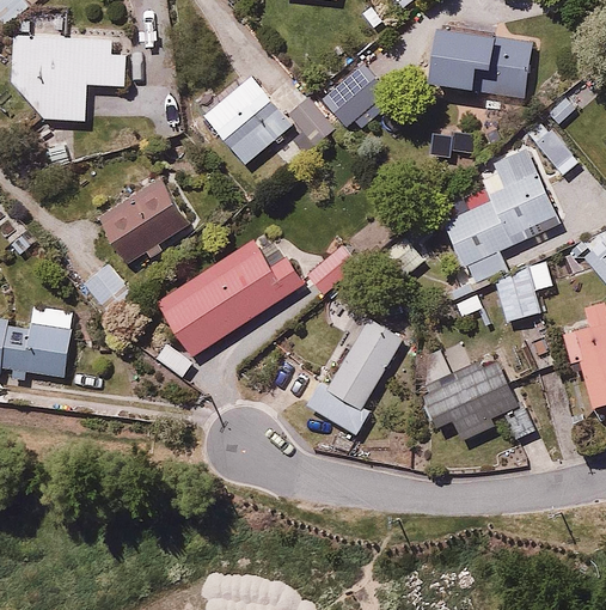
[(28,0),(0,0),(0,17),(5,23),(30,1),(28,0)]
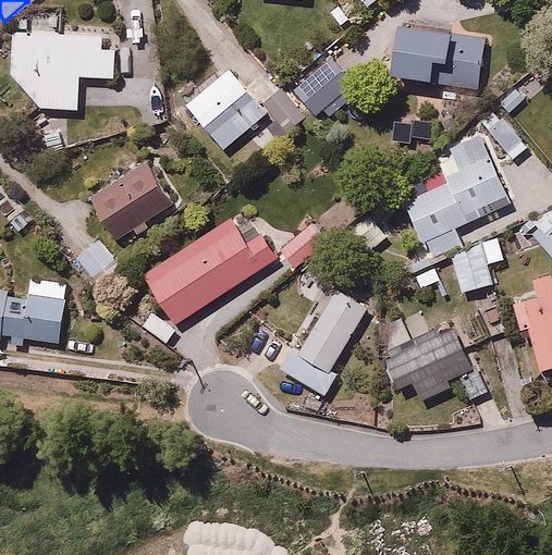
[(381,0),(356,0),(367,12),(381,0)]
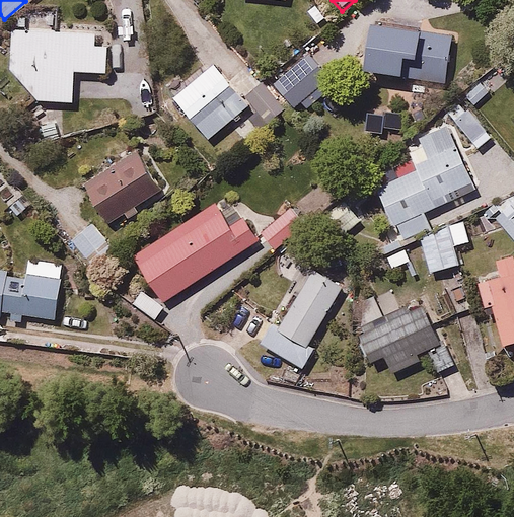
[(451,29),(371,20),(365,75),(421,81),(420,91),(444,93),(451,29)]
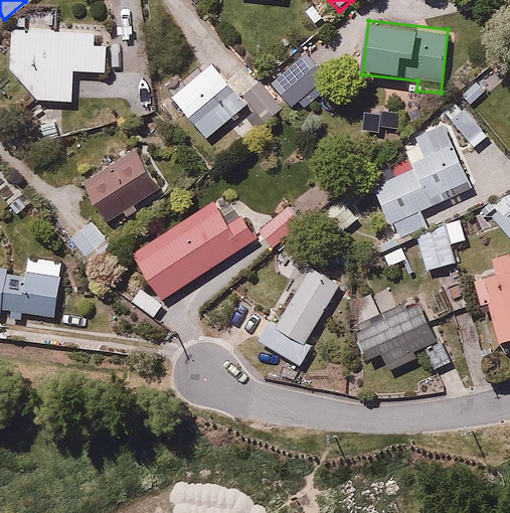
[(10,25),(9,67),(36,101),(74,101),(74,72),(108,72),(108,39),(96,39),(96,26),(10,25)]
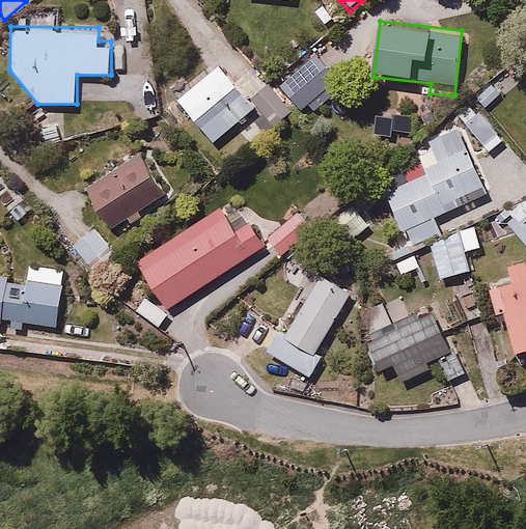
[(347,83),(317,52),(281,86),(310,117),(347,83)]
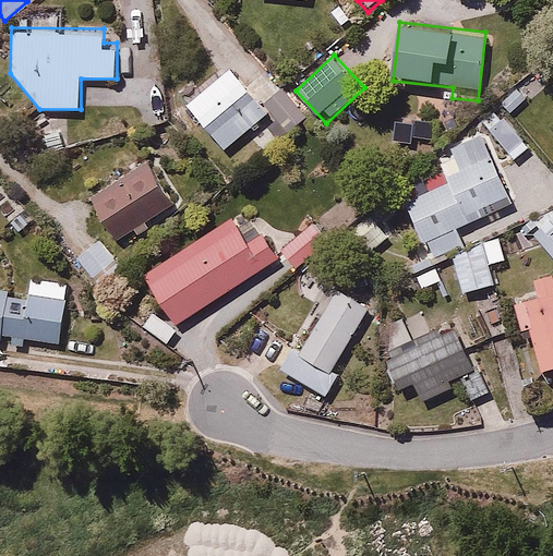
[(268,111),(227,64),(185,100),(226,148),(268,111)]
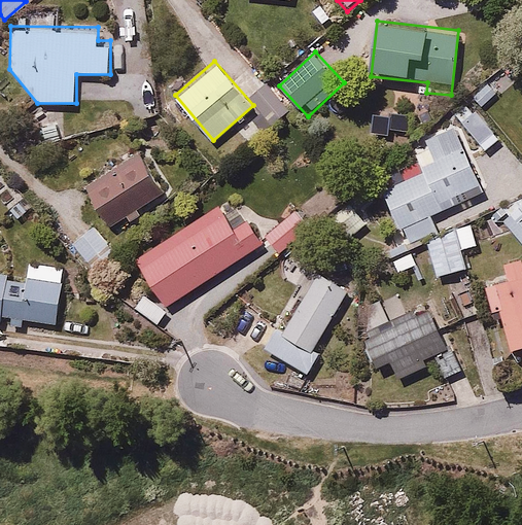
[(464,101),(451,113),(480,145),(494,133),(464,101)]
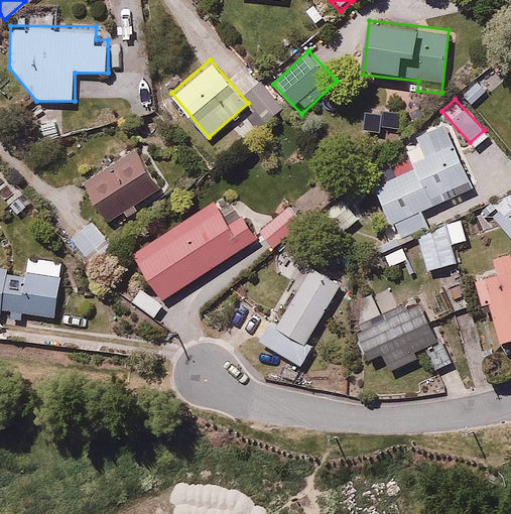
[(422,211),(471,189),(441,125),(413,137),(418,148),(407,153),(414,168),(376,185),(400,239),(429,225),(422,211)]
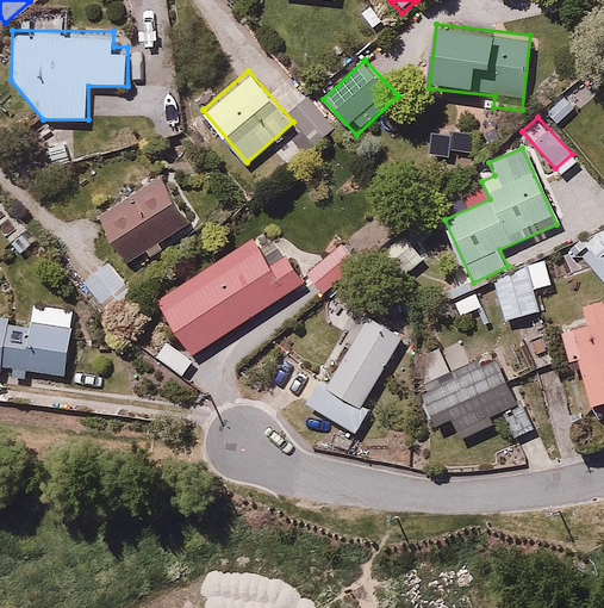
[(193,221),(161,173),(99,216),(131,264),(193,221)]
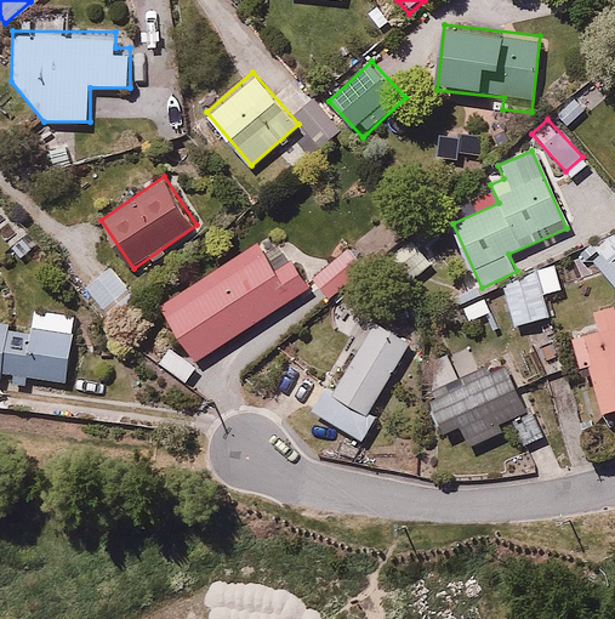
[(614,231),(611,226),(581,253),(614,290),(614,231)]
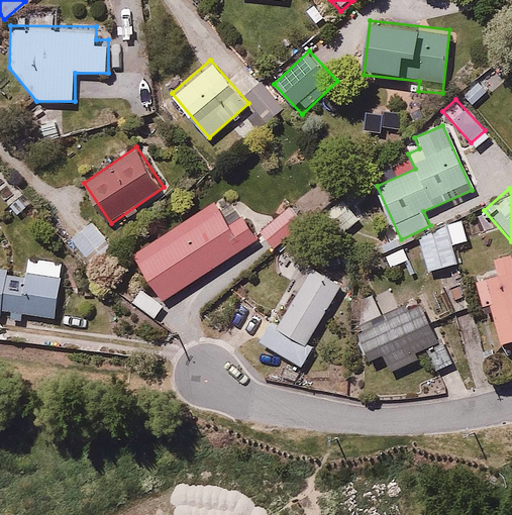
[(163,300),(256,239),(225,191),(131,251),(163,300)]
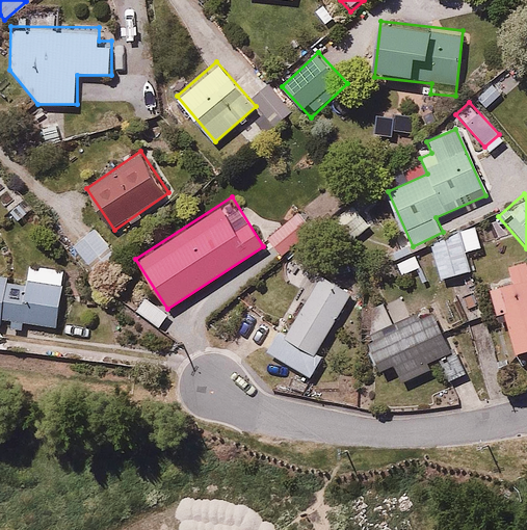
[(346,247),(368,224),(347,204),(325,228),(346,247)]
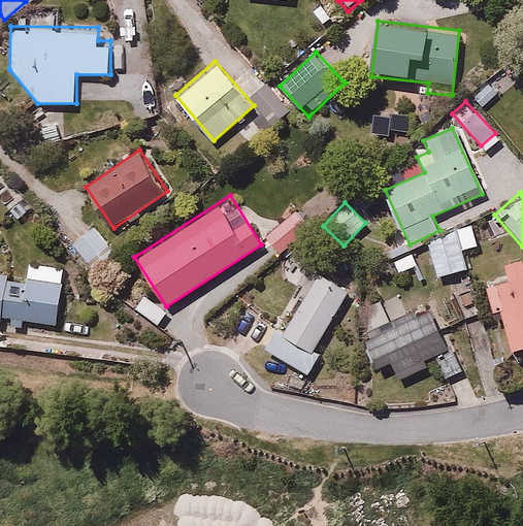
[(311,225),(295,208),(267,235),(284,252),(311,225)]
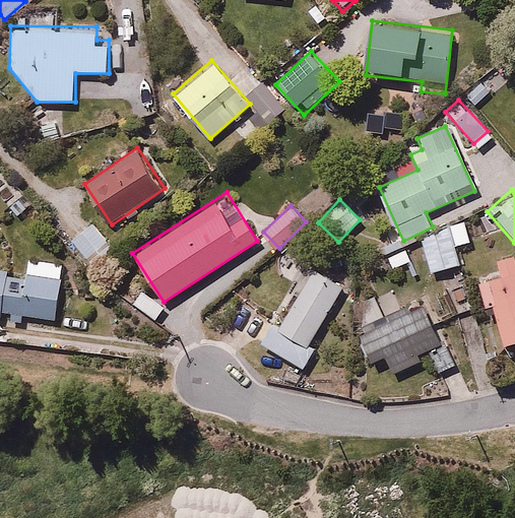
[(92,222),(72,240),(95,267),(116,250),(92,222)]
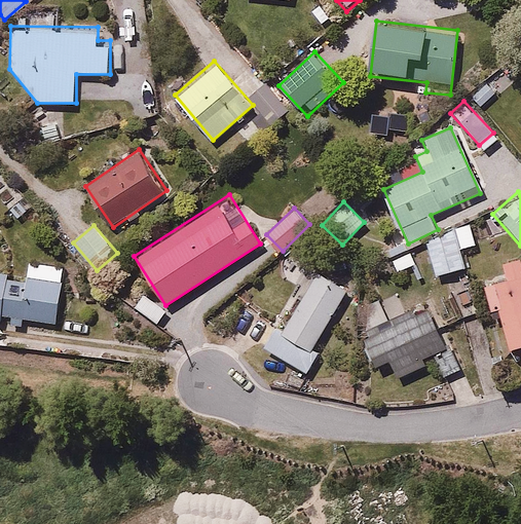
[(474,245),(468,225),(429,236),(440,273),(464,266),(459,249),(474,245)]
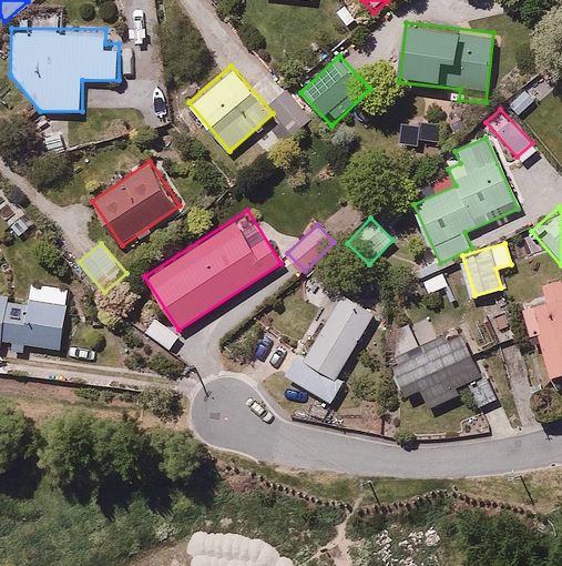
[(524,339),(532,339),(543,382),(561,376),(561,302),(557,282),(535,287),(539,299),(515,305),(524,339)]
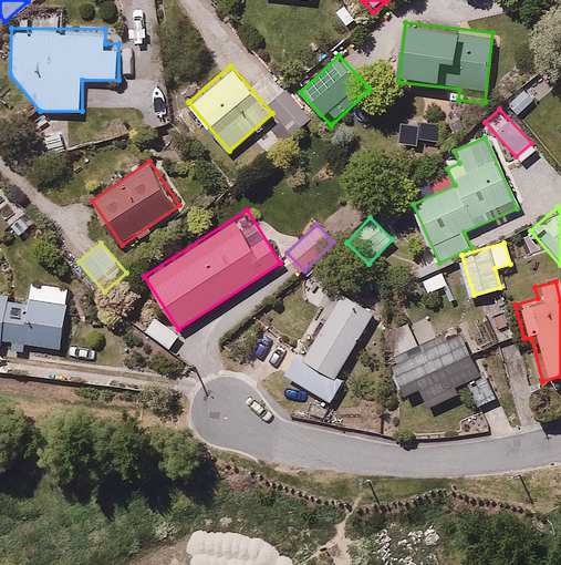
[(62,350),(69,287),(28,283),(27,297),(0,295),(0,341),(10,342),(10,352),(26,355),(27,347),(62,350)]
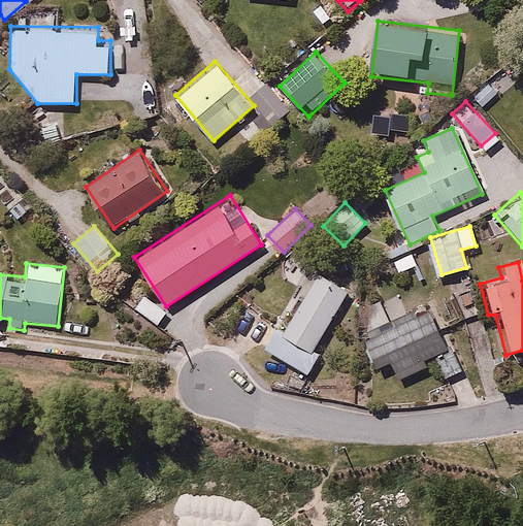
[(350,294),(317,272),(265,349),(304,376),(321,352),(314,347),(350,294)]
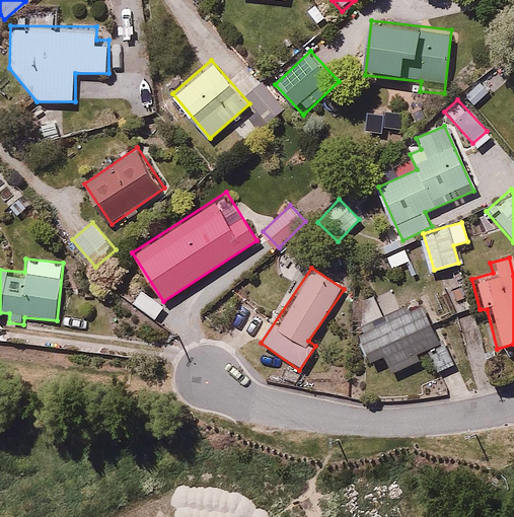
[(163,306),(140,289),(131,303),(154,319),(163,306)]
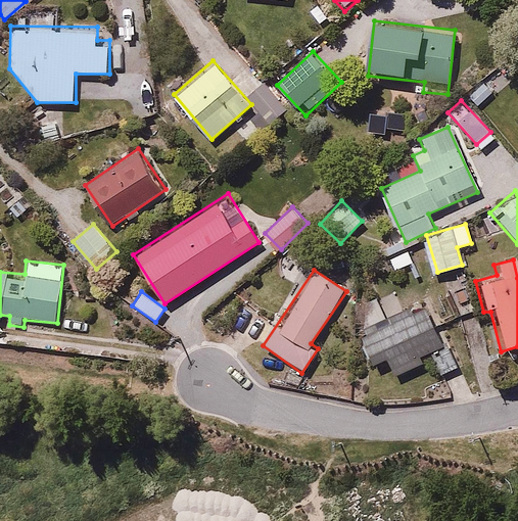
[(358,333),(373,366),(387,359),(396,377),(424,364),(420,354),(439,345),(419,301),(401,311),(392,294),(356,312),(364,330),(358,333)]
